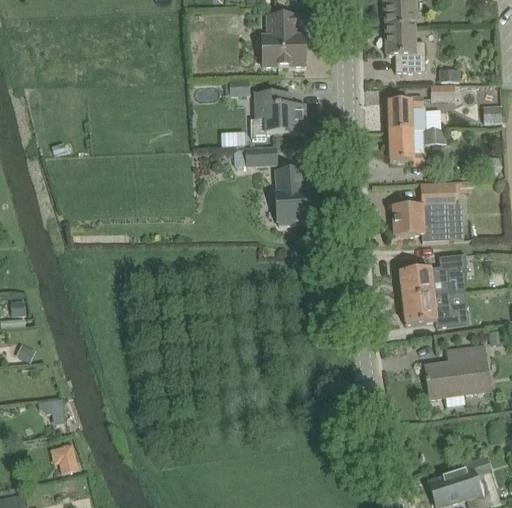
[(385,0),(386,26),(414,26),(414,0),(385,0)]
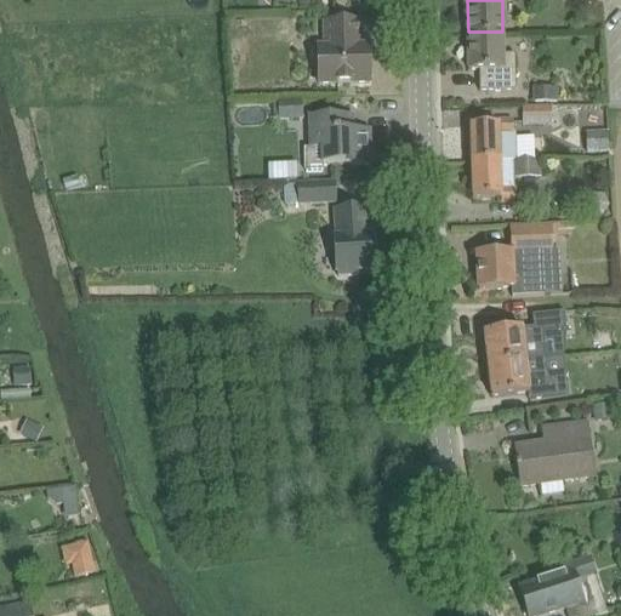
[(362,41),(362,18),(323,20),(324,40),(315,40),(317,80),(370,79),(370,41),(362,41)]
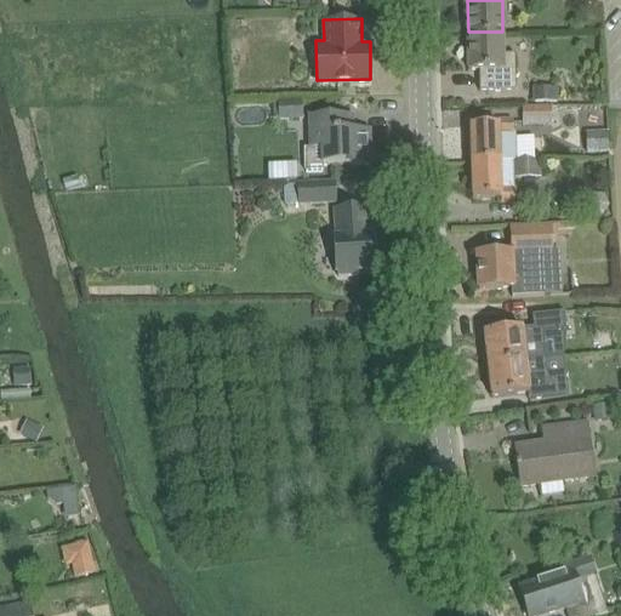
[(503,52),(502,32),(468,32),(468,67),(479,67),(479,87),(517,87),(516,51),(503,52)]
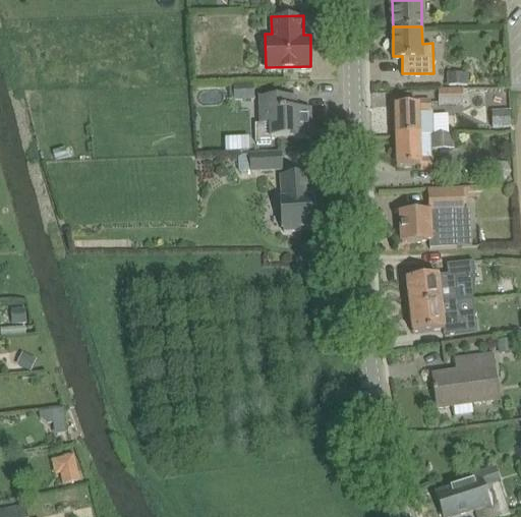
[(468,70),(447,71),(447,83),(468,82),(468,70)]
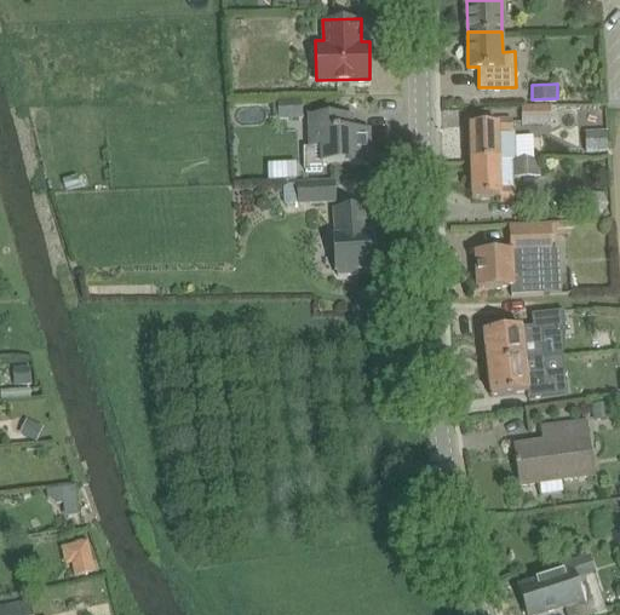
[(279,118),(303,116),(302,97),(279,98),(279,99),(273,101),(274,114),(279,113),(279,118)]
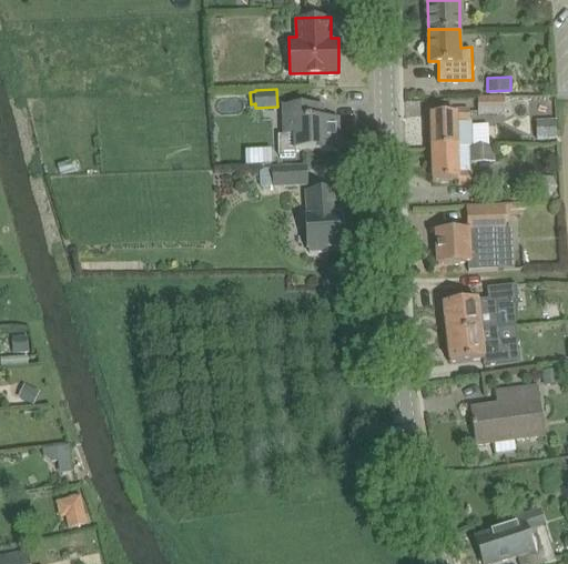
[(505,109),(505,97),(505,94),(477,96),(478,111),(505,110),(505,109)]
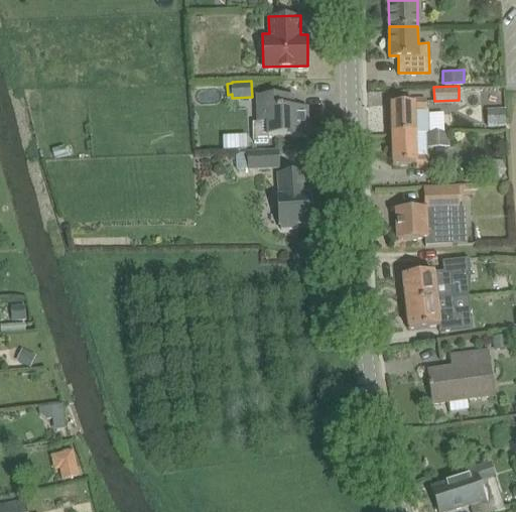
[(266,135),(288,134),(308,134),(307,105),(284,106),(284,94),(257,95),(257,121),(253,121),(254,140),(267,140),(266,135)]
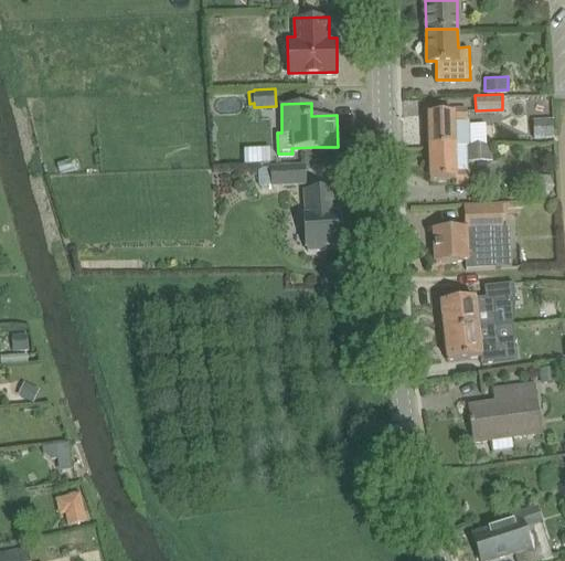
[(428,112),(429,145),(456,144),(470,143),(469,118),(467,118),(466,106),(449,106),(450,110),(428,112)]
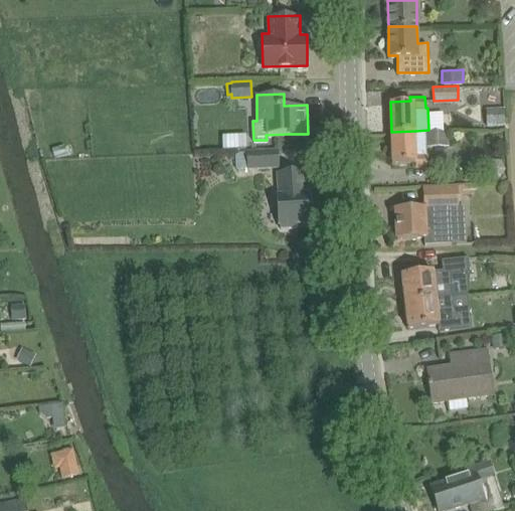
[(504,108),(484,109),(485,124),(505,122),(504,108)]
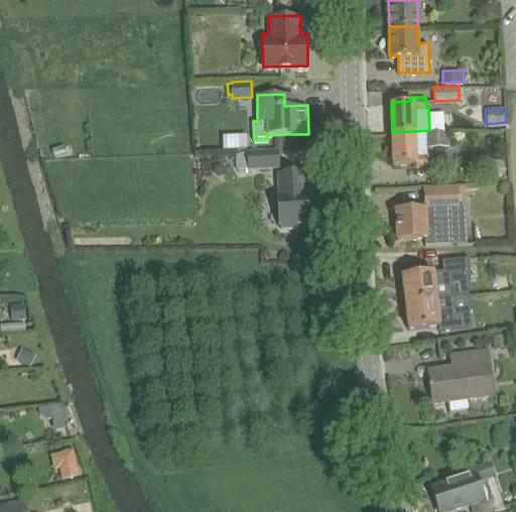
[(428,153),(417,153),(416,131),(392,132),(393,162),(416,161),(416,167),(428,166),(428,153)]
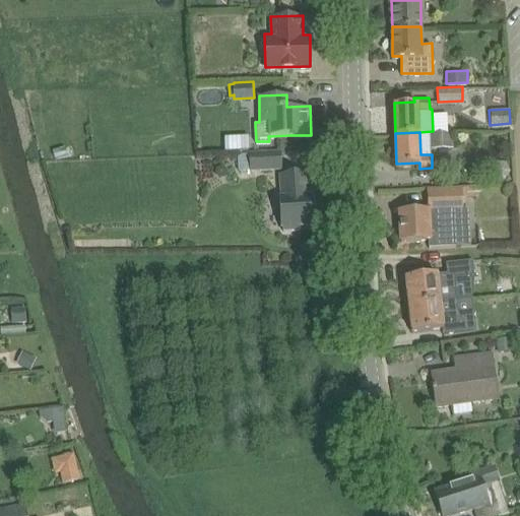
[(431,146),(444,146),(452,145),(452,132),(448,132),(443,132),(433,132),(430,132),(431,146)]
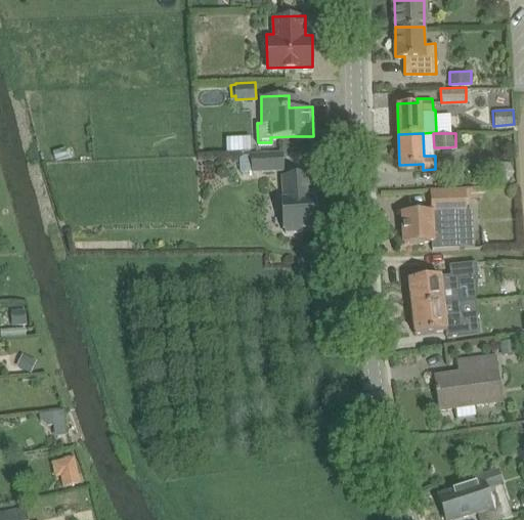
[(228,148),(252,147),(251,134),(227,135),(228,148)]
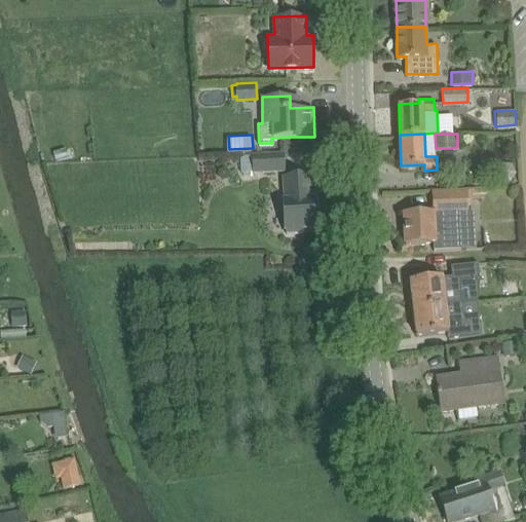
[(55,159),(68,155),(66,146),(53,150),(55,159)]
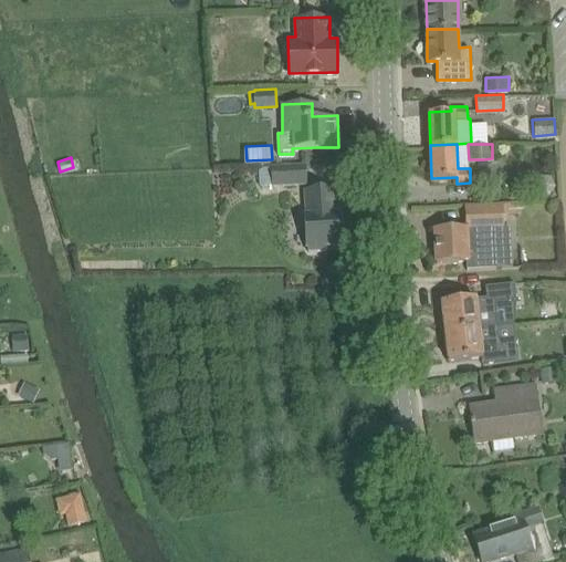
[(272,186),(307,184),(305,163),(271,165),(271,166),(272,184),(272,186)]
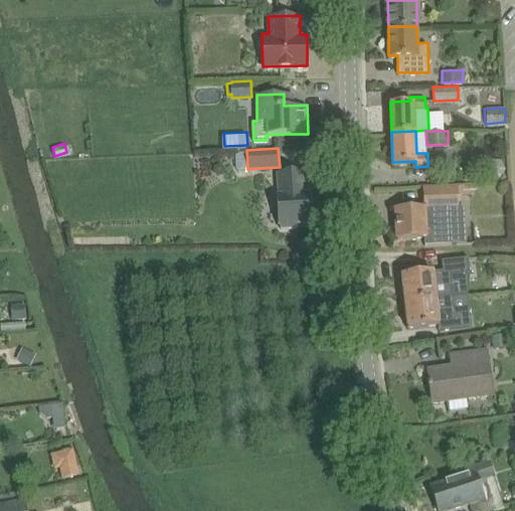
[(235,168),(247,167),(246,151),(235,152),(235,168)]
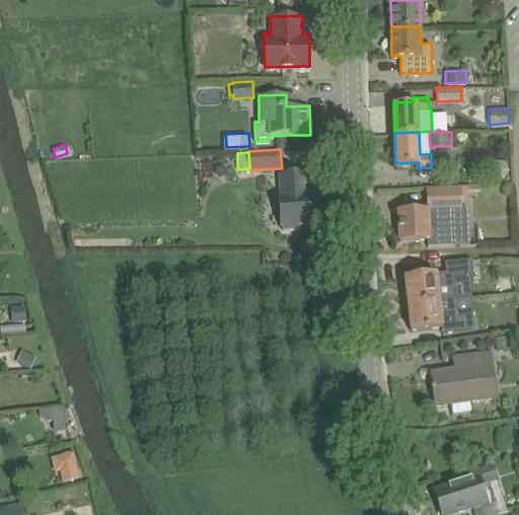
[(493,158),(488,168),(494,178),(505,178),(510,168),(505,158),(493,158)]
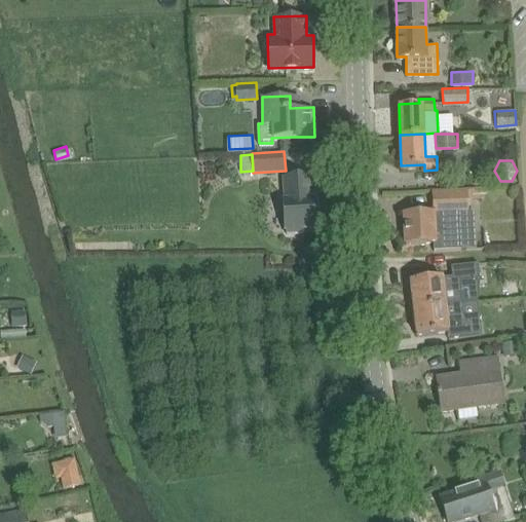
[(311,174),(283,176),(284,197),(282,197),(284,231),(302,230),(302,227),(318,226),(316,195),(312,195),(311,174)]
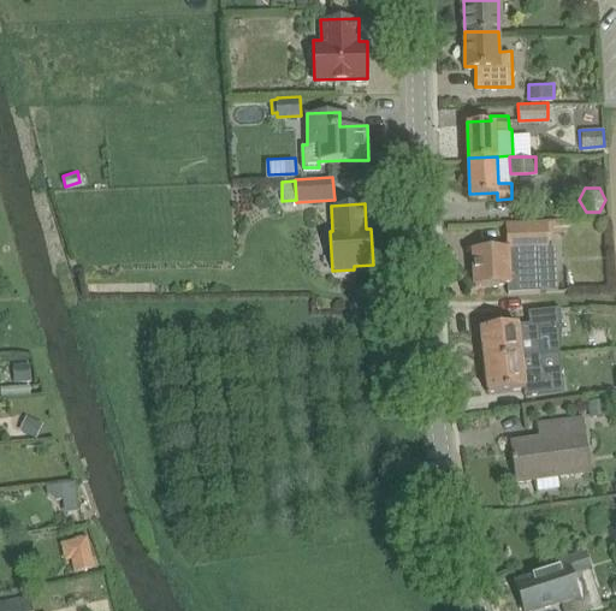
[(474,249),(475,284),(508,282),(508,291),(540,289),(537,250),(550,249),(548,219),(507,221),(508,247),(474,249)]
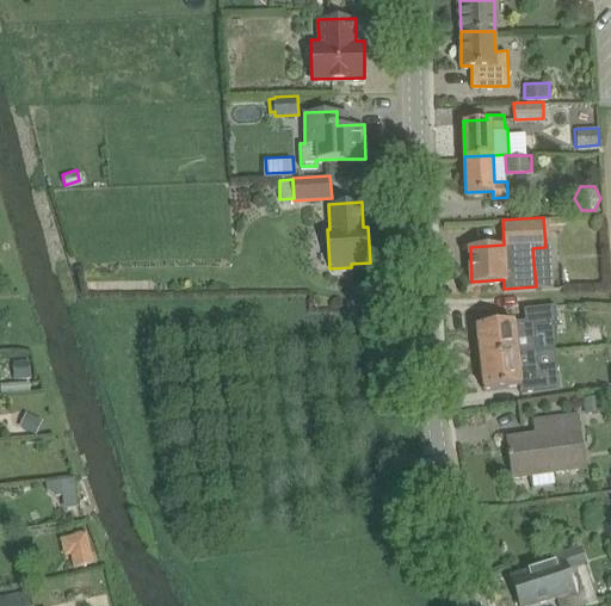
[(523,308),(525,319),(476,325),(480,356),(518,351),(537,350),(534,325),(556,321),(555,304),(523,308)]
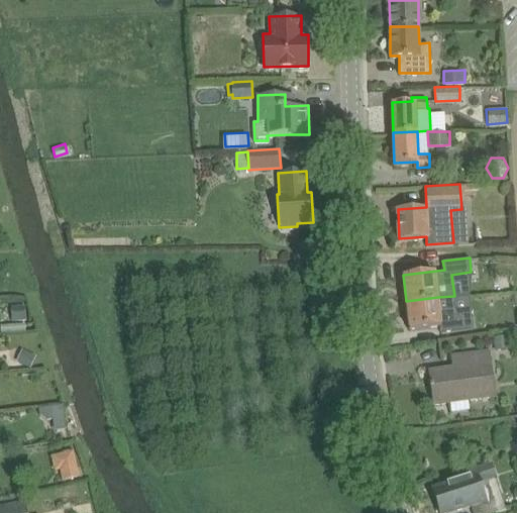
[(438,297),(406,301),(409,328),(440,325),(440,329),(473,326),(472,310),(456,311),(454,296),(438,297)]
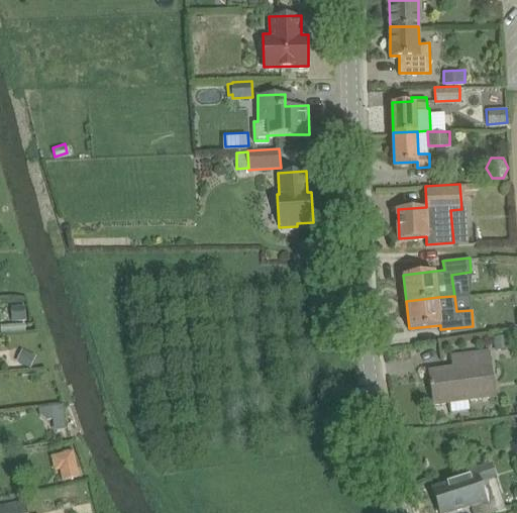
[(24,303),(10,303),(11,319),(25,318),(24,303)]
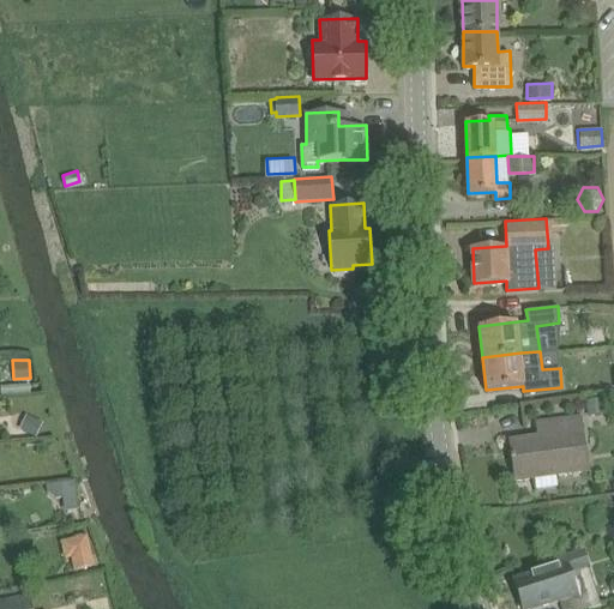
[(31,392),(30,383),(0,384),(1,393),(31,392)]
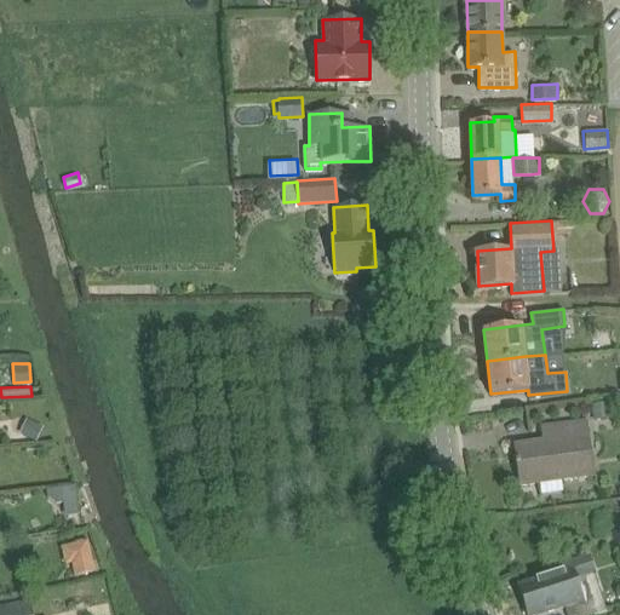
[(612,417),(610,401),(591,403),(593,419),(612,417)]
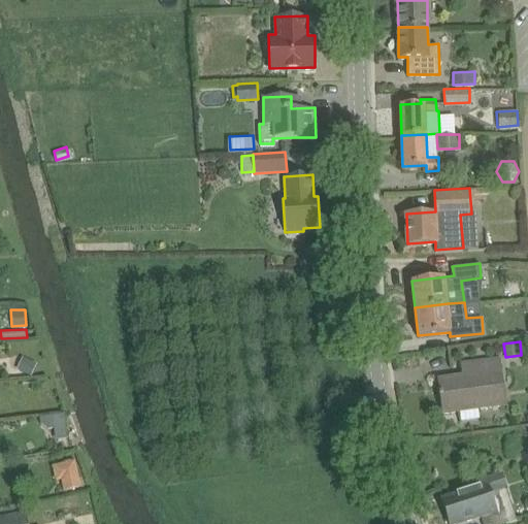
[(443,411),(499,403),(506,402),(500,355),(460,360),(462,374),(438,378),(440,390),(438,391),(439,395),(441,394),(443,411)]
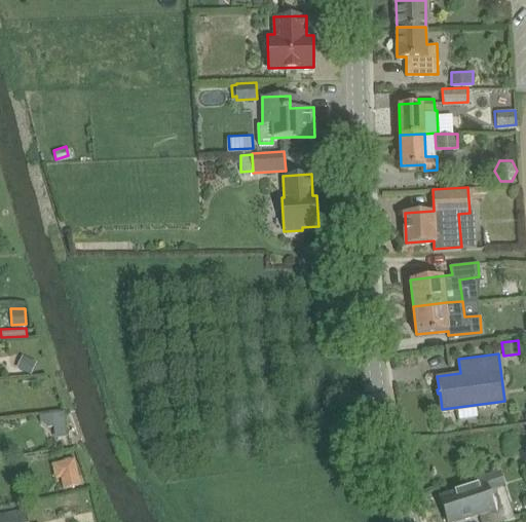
[(37,362),(36,362),(26,357),(21,367),(32,372),(33,372),(37,362)]
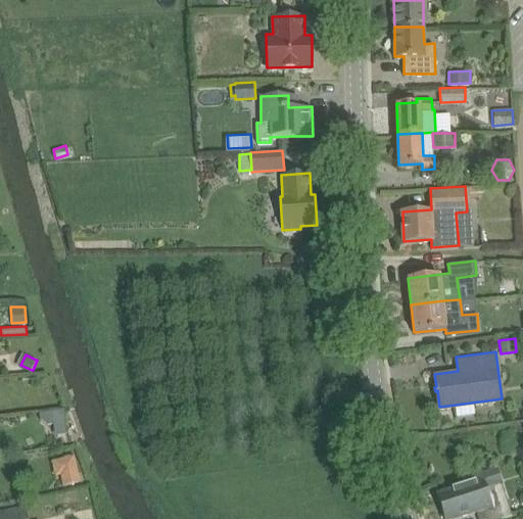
[(53,422),(65,420),(64,408),(40,412),(40,417),(48,422),(53,422)]
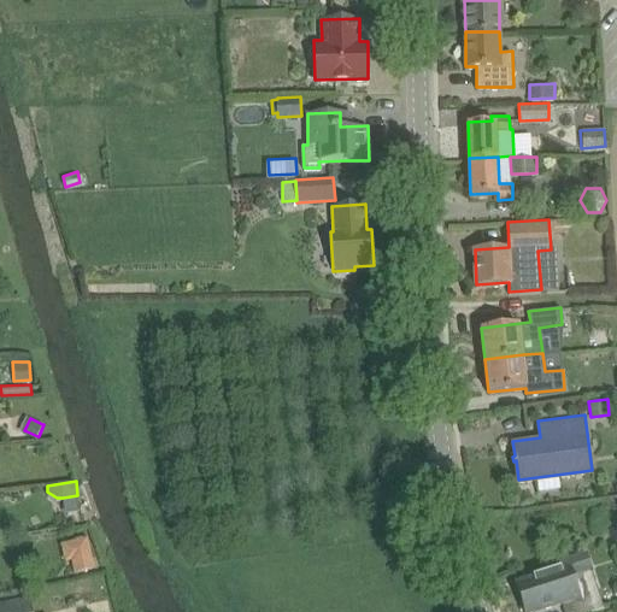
[(94,566),(92,552),(71,557),(74,570),(94,566)]
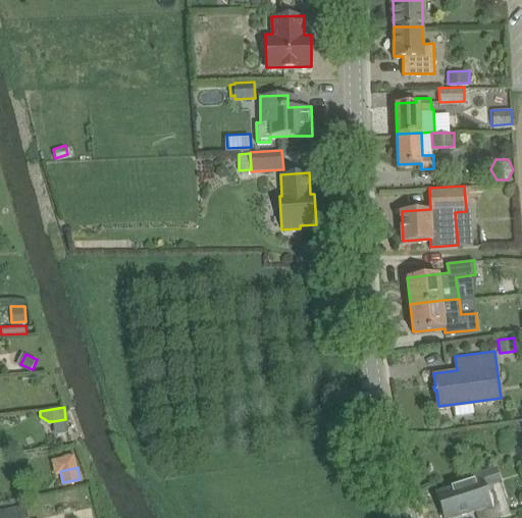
[(445,517),(448,517),(475,510),(477,517),(494,517),(510,513),(500,481),(502,481),(497,467),(450,483),(451,487),(436,493),(445,517)]
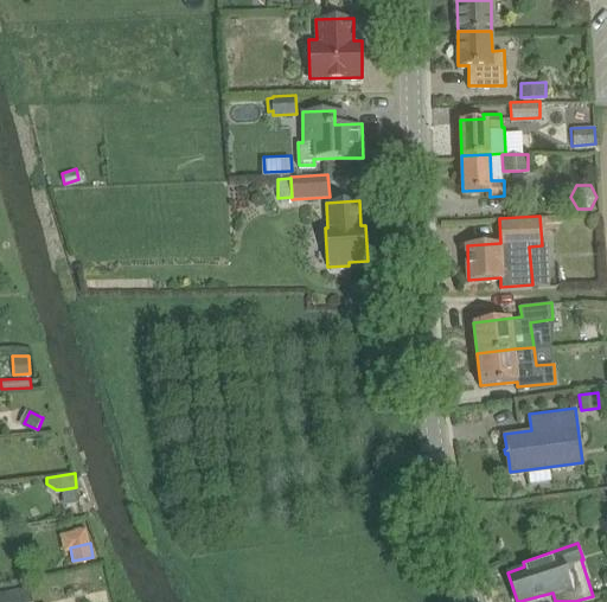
[(32,601),(30,586),(0,590),(0,601),(45,601),(46,601),(42,601),(32,601)]
